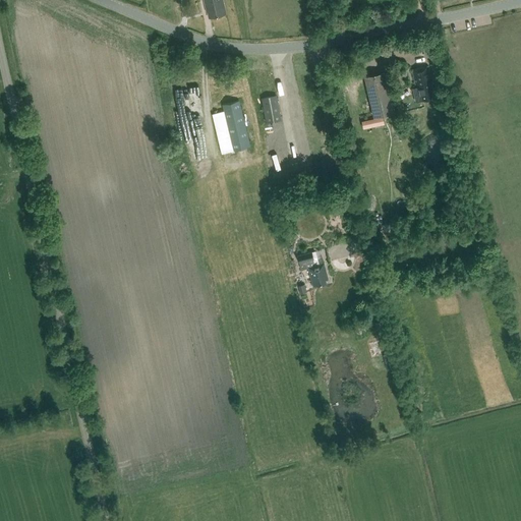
[(212,16),(226,13),(222,0),(204,0),(206,7),(210,7),(212,16)]
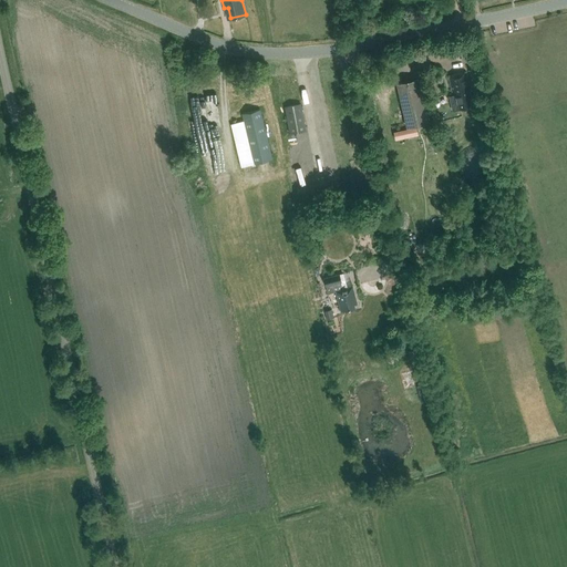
[(460,47),(462,61),(470,60),(467,45),(460,47)]
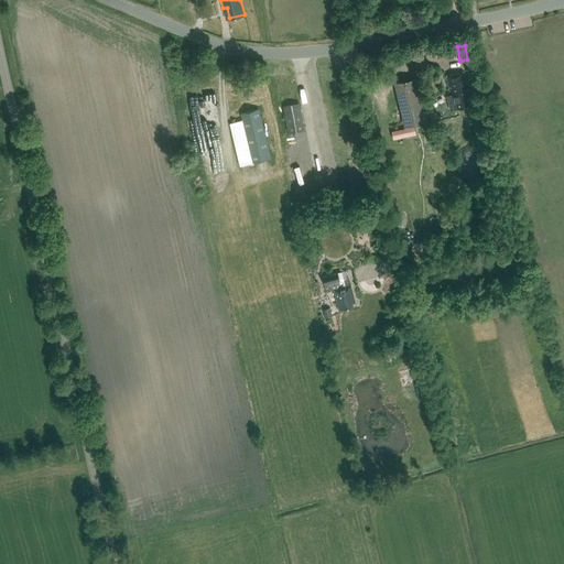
[(457,108),(468,106),(465,94),(467,93),(465,86),(468,85),(465,72),(447,76),(451,94),(453,94),(454,100),(455,100),(457,108)]
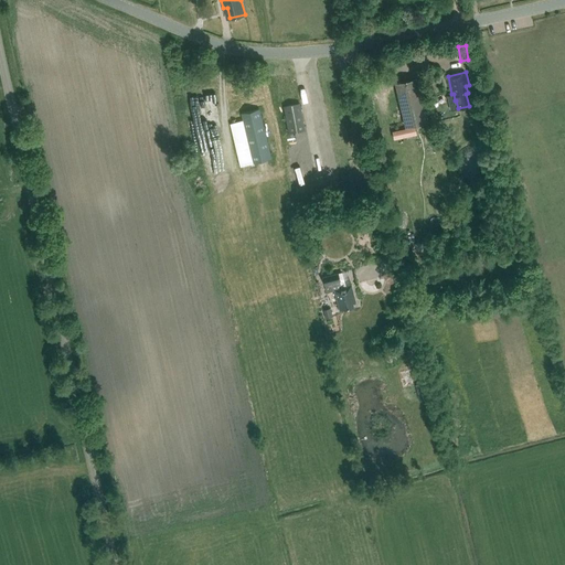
[(394,83),(405,127),(428,121),(417,77),(394,83)]
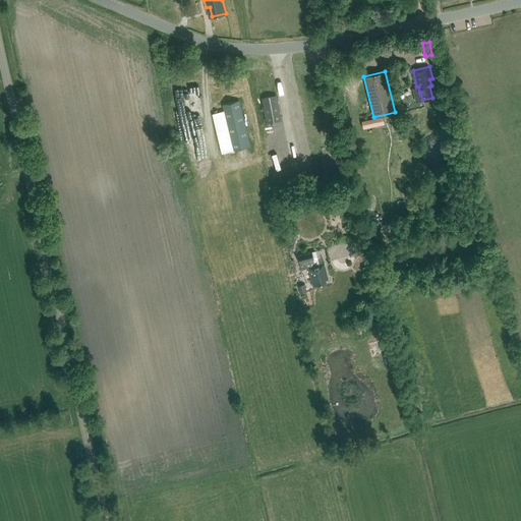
[(266,123),(281,120),(276,95),(261,98),(266,123)]
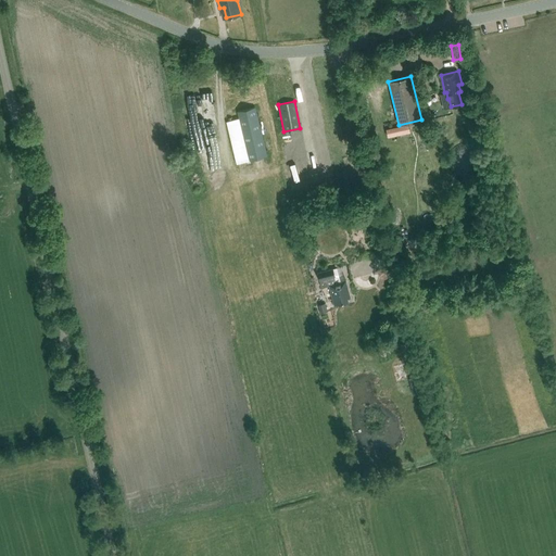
[(237,111),(239,118),(249,160),(266,155),(255,106),(237,111)]
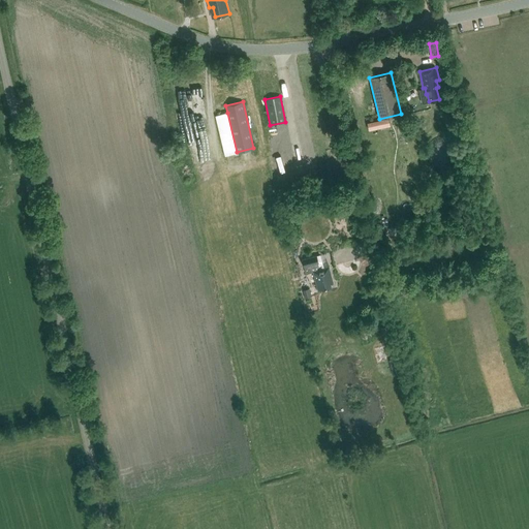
[(329,267),(320,269),(319,262),(317,255),(303,259),(305,266),(307,273),(314,271),(318,289),(331,286),(330,282),(333,281),(329,267)]
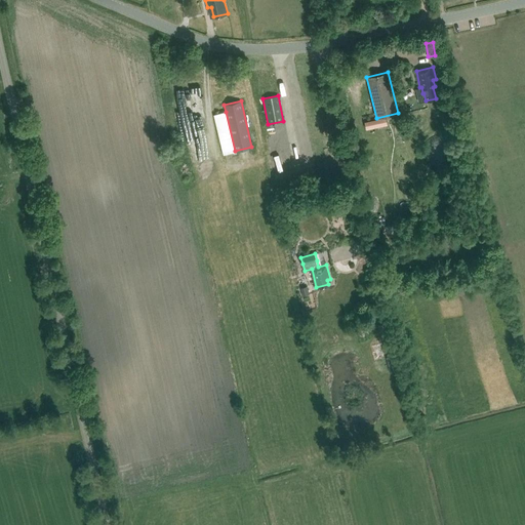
[(377,325),(380,339),(390,337),(386,323),(377,325)]
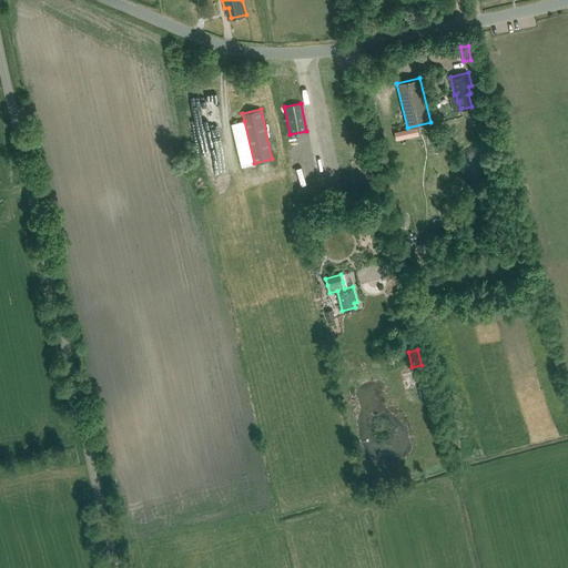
[(417,386),(421,402),(429,399),(426,384),(417,386)]
